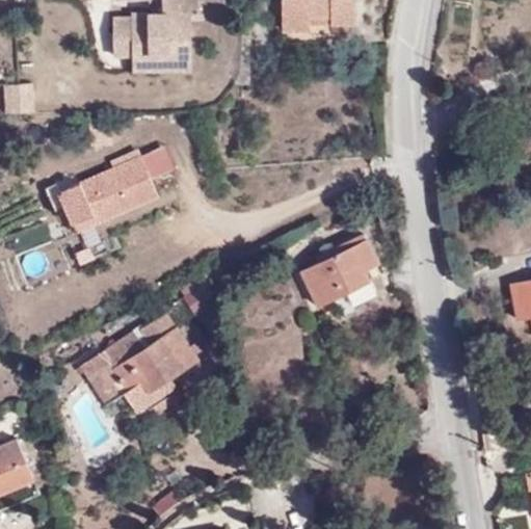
[(111,56),(130,55),(166,55),(165,71),(188,70),(187,15),(197,15),(196,0),(160,0),(161,15),(128,16),(128,19),(110,20),(111,56)]
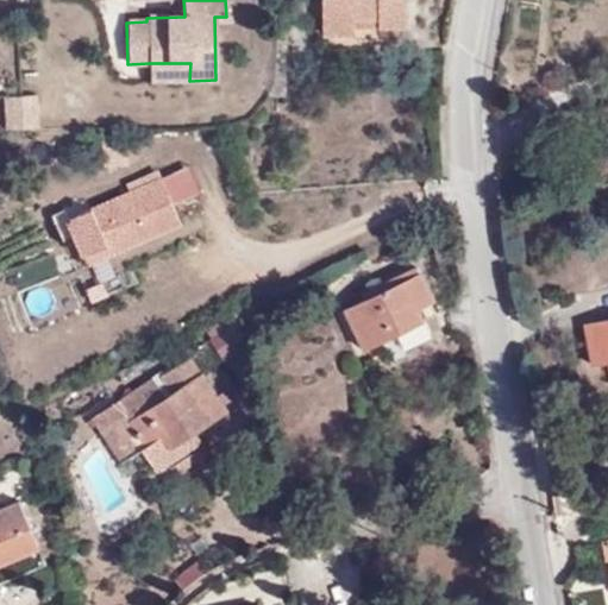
[(403,26),(402,0),(320,0),(323,36),(353,35),(353,42),(377,41),(377,26),(403,26)]
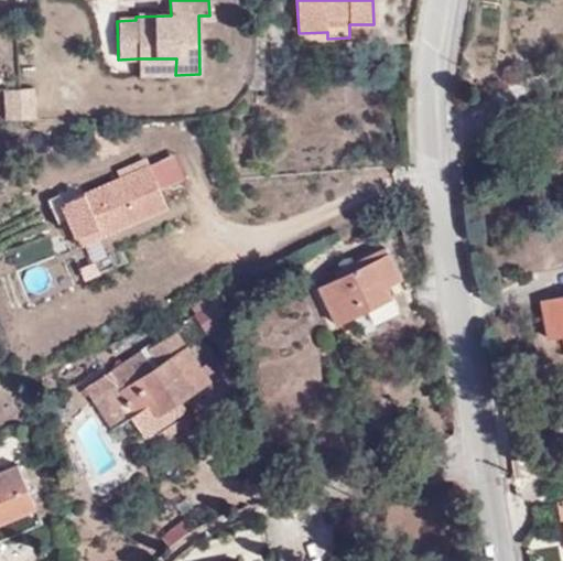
[(176,58),(138,58),(139,76),(175,75),(176,58)]
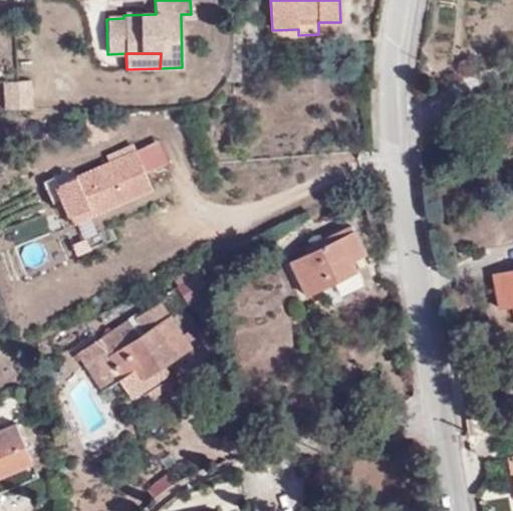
[(117,175),(143,165),(137,151),(112,161),(117,175)]
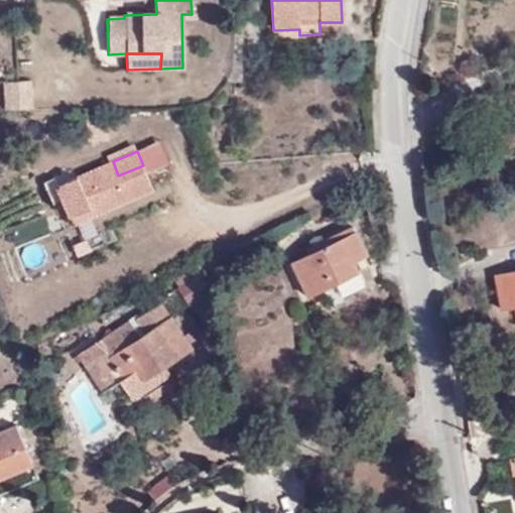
[(97,208),(100,215),(153,193),(143,165),(118,175),(113,161),(54,186),(69,219),(97,208)]
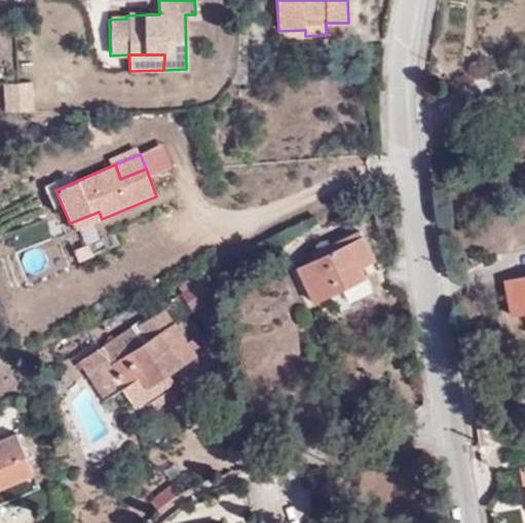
[(74,230),(102,219),(99,212),(70,223),(74,230)]
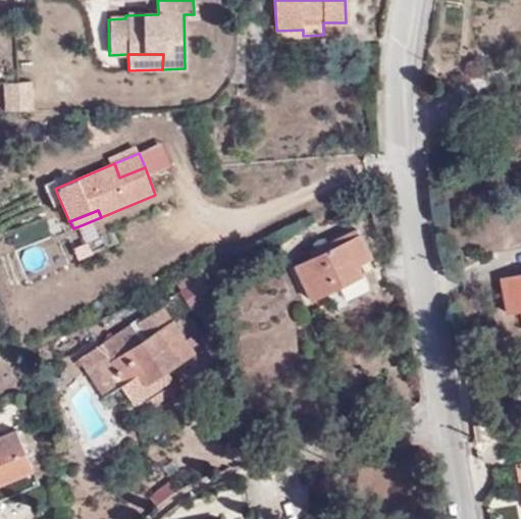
[(369,258),(357,230),(310,254),(313,259),(296,267),(312,299),(337,288),(346,301),(367,291),(355,265),(369,258)]
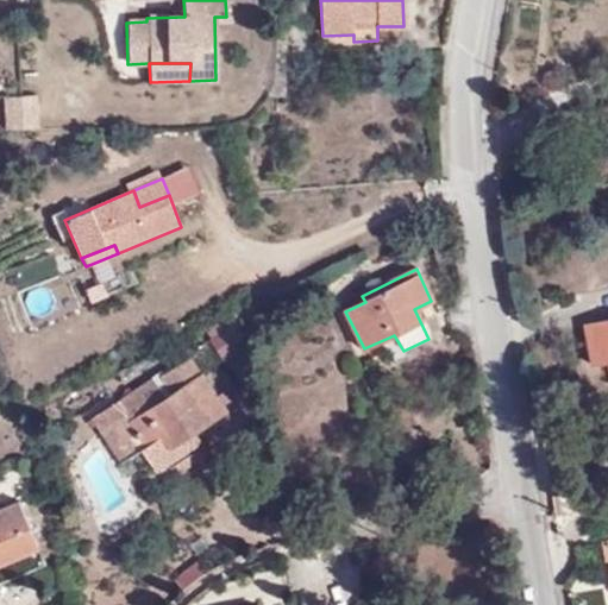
[(593,364),(607,360),(607,320),(584,325),(593,364)]
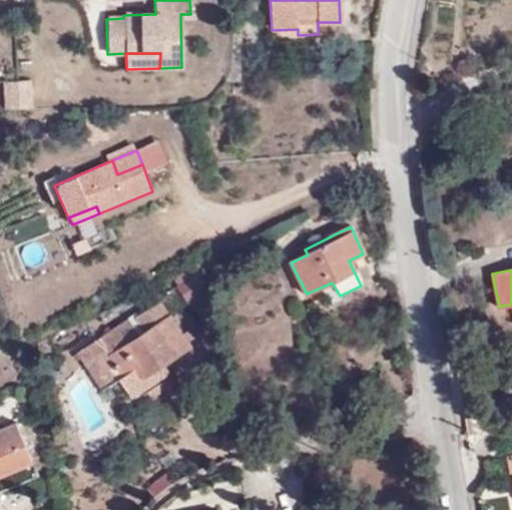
[(162,363),(189,346),(170,316),(138,337),(134,332),(109,349),(101,337),(83,349),(95,366),(111,357),(124,377),(118,381),(129,397),(142,389),(149,399),(174,383),(166,369),(162,363)]
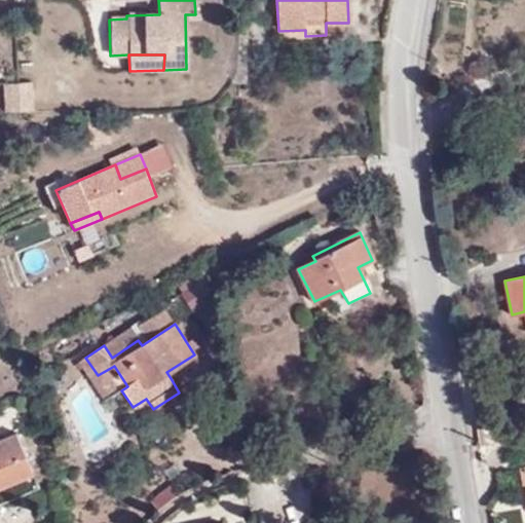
[(199,362),(194,355),(166,372),(171,378),(199,362)]
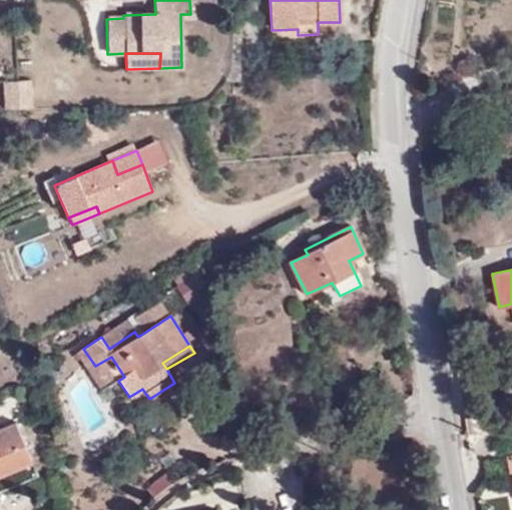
[(95,366),(83,349),(77,352),(102,391),(118,381),(124,377),(111,357),(95,366)]
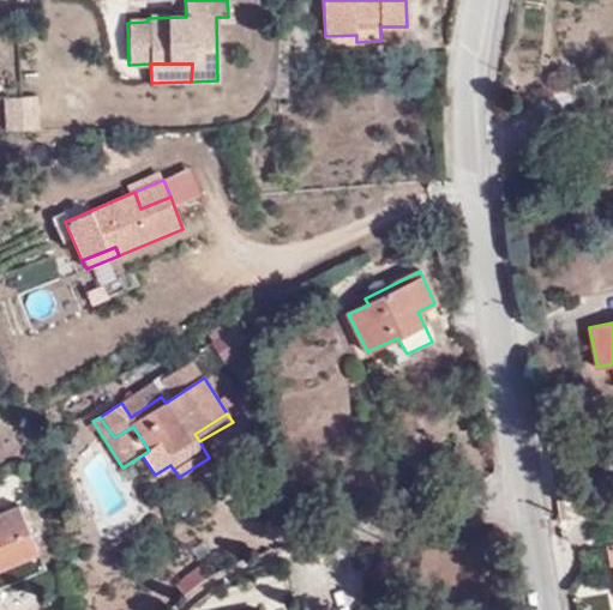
[(0,587),(43,568),(17,506),(0,513),(0,587)]
